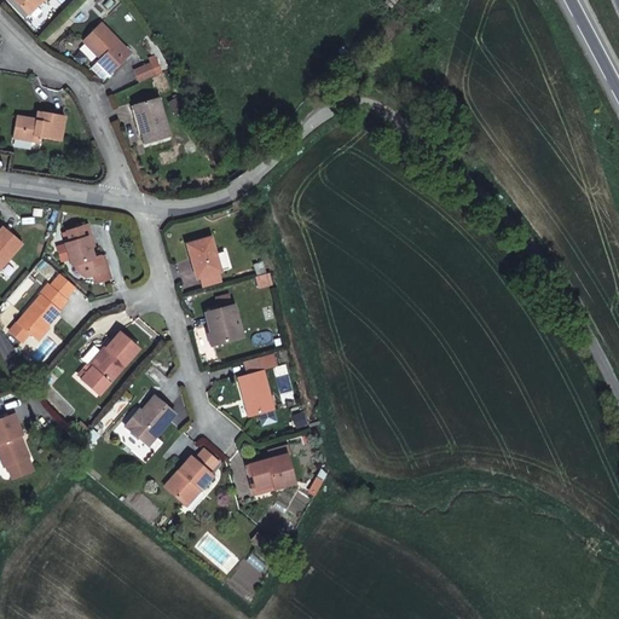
[(17,0),(18,0),(34,17),(51,0),(17,0)]
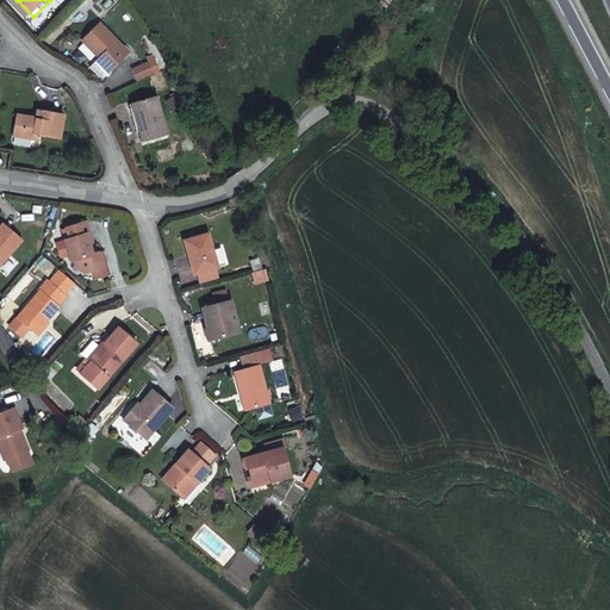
[(130,56),(103,29),(86,44),(101,61),(98,64),(109,76),(130,56)]
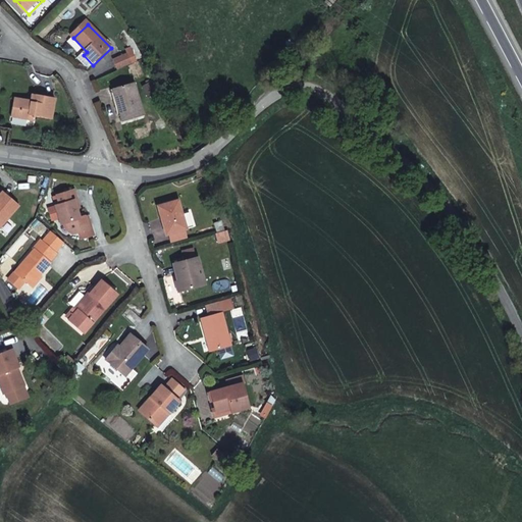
[(119,70),(133,65),(129,57),(116,63),(119,70)]
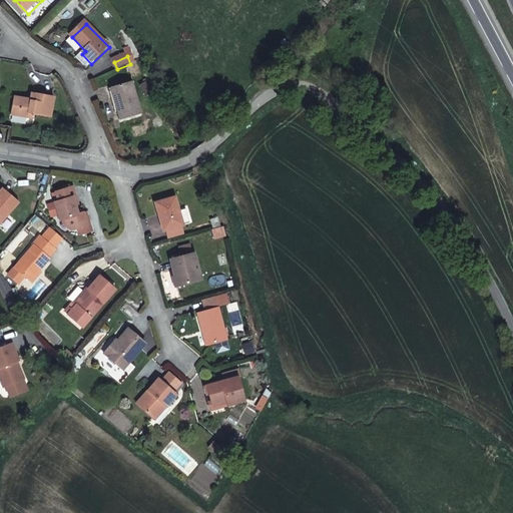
[(132,82),(116,88),(121,102),(117,103),(123,120),(143,113),(132,82)]
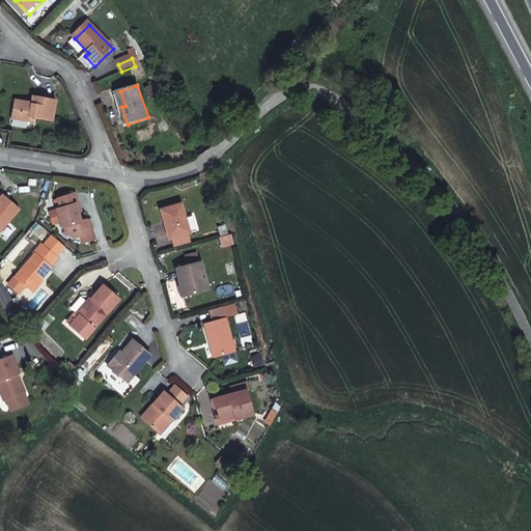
[(126,106),(120,91),(115,92),(120,108),(121,107),(126,106)]
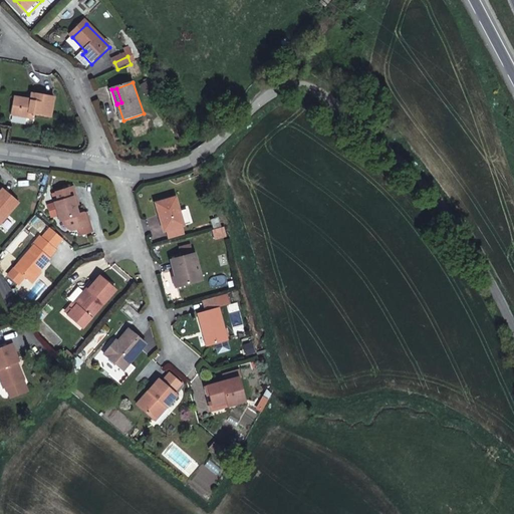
[(55,102),(32,99),(31,106),(14,103),(11,121),(31,124),(32,119),(35,119),(35,121),(52,123),(55,102)]
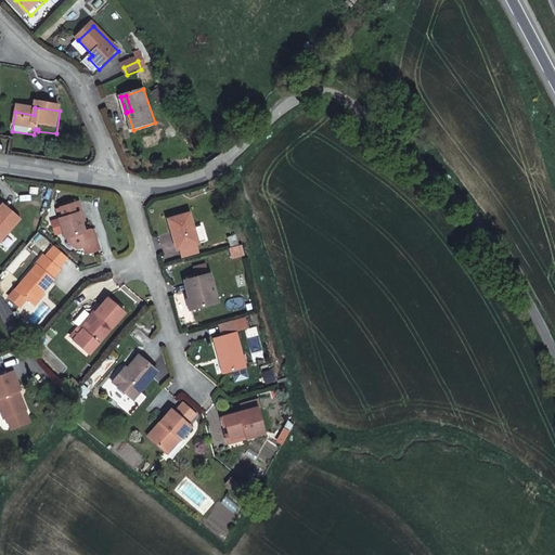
[(84,230),(81,221),(79,214),(81,213),(78,202),(60,207),(63,217),(59,218),(64,235),(67,234),(69,242),(78,246),(85,244),(93,242),(89,229),(84,230)]
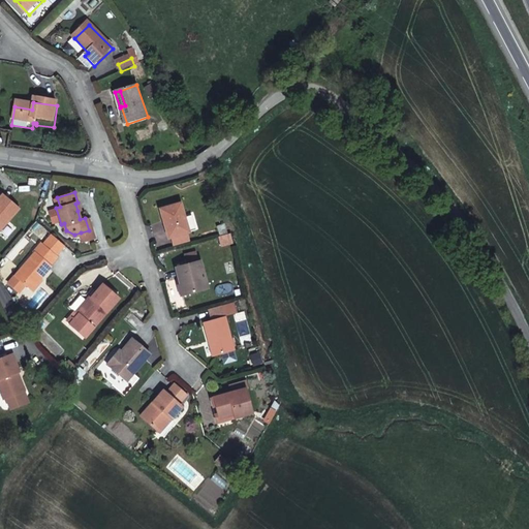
[(0,195),(0,227),(17,208),(0,195)]
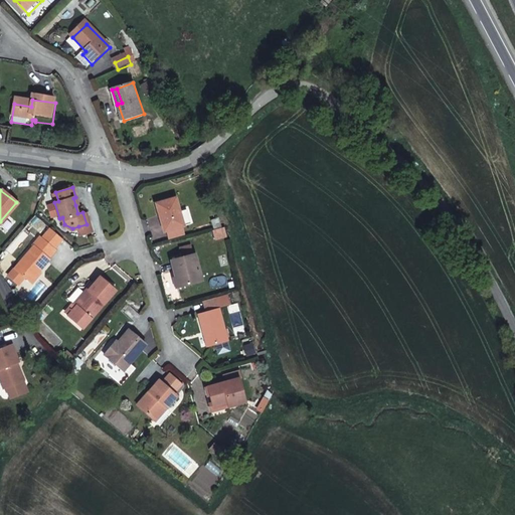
[(180,224),(181,224),(180,223),(177,210),(173,197),(153,203),(156,213),(158,213),(163,229),(166,237),(182,232),(180,224)]
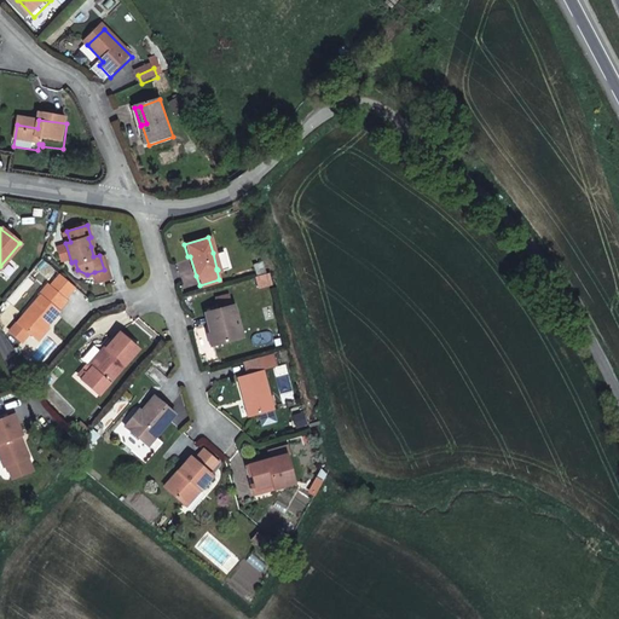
[(213,253),(217,268),(225,266),(221,250),(213,253)]
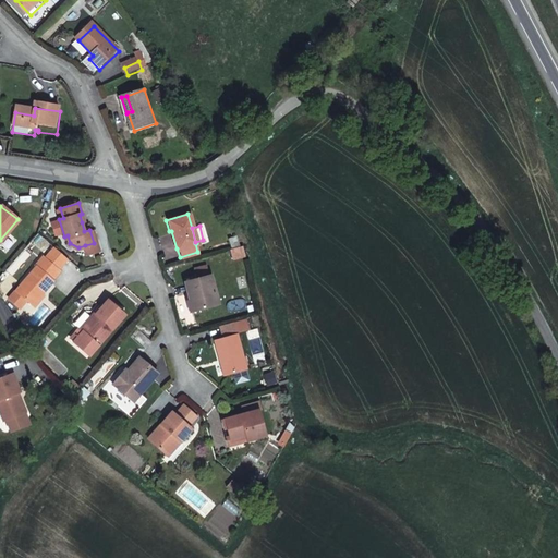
[(94,229),(89,230),(94,243),(85,245),(88,253),(100,250),(94,229)]
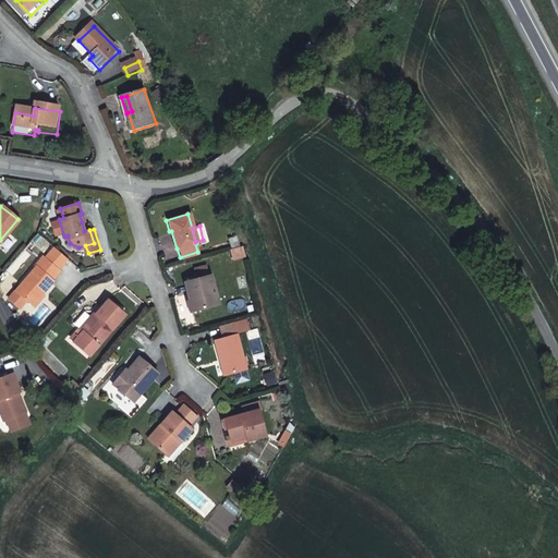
[(235,245),(227,247),(230,256),(239,254),(235,245)]
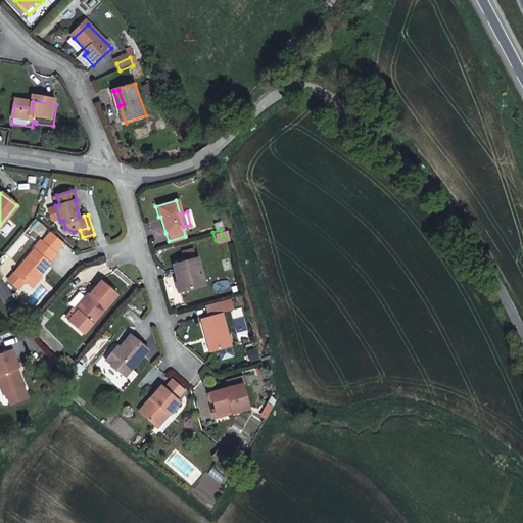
[(55,253),(39,240),(32,248),(33,249),(14,272),(30,285),(49,263),(48,262),(55,253)]
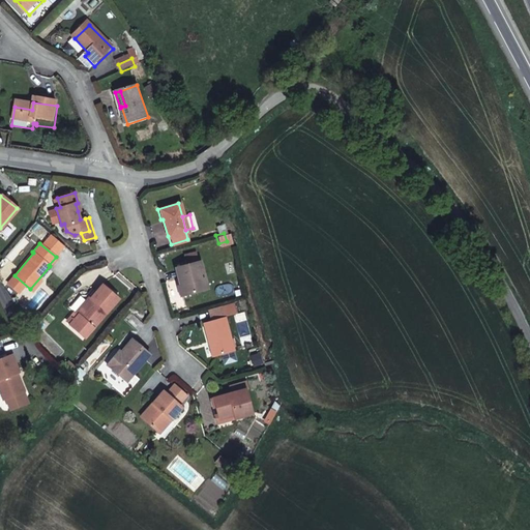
[(181,293),(205,286),(197,259),(173,266),(181,293)]
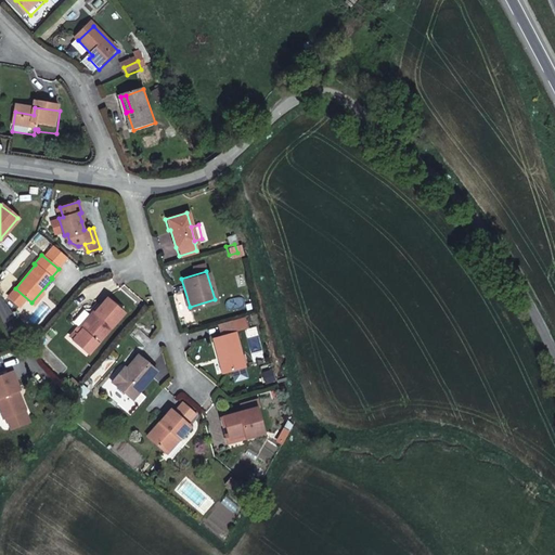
[(97,308),(82,325),(73,336),(89,348),(123,308),(106,295),(95,307),(97,308)]
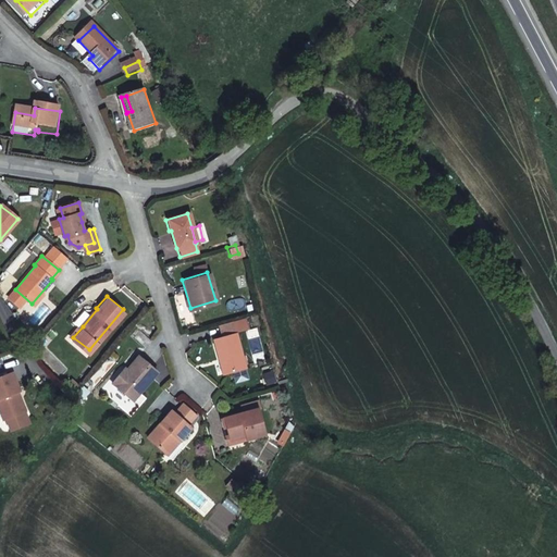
[(95,307),(79,324),(83,326),(97,309),(96,308),(95,307)]
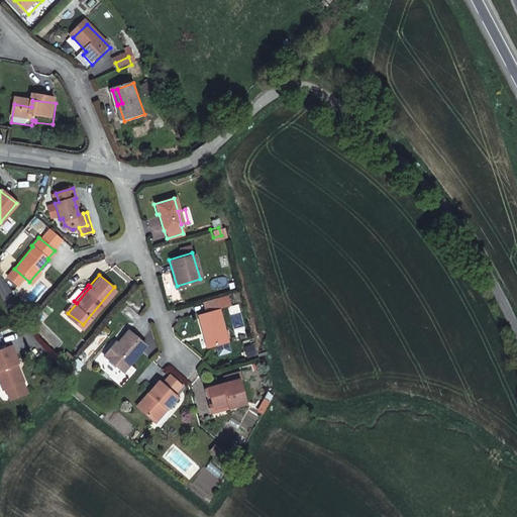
[(213,294),(201,298),(205,311),(217,307),(213,294)]
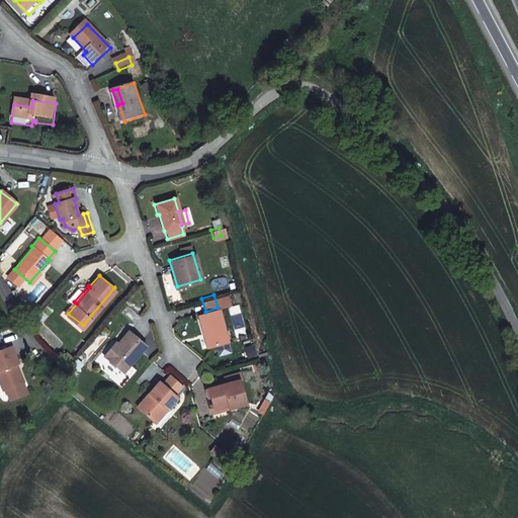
[(227,339),(218,308),(205,312),(197,314),(206,345),(227,339)]
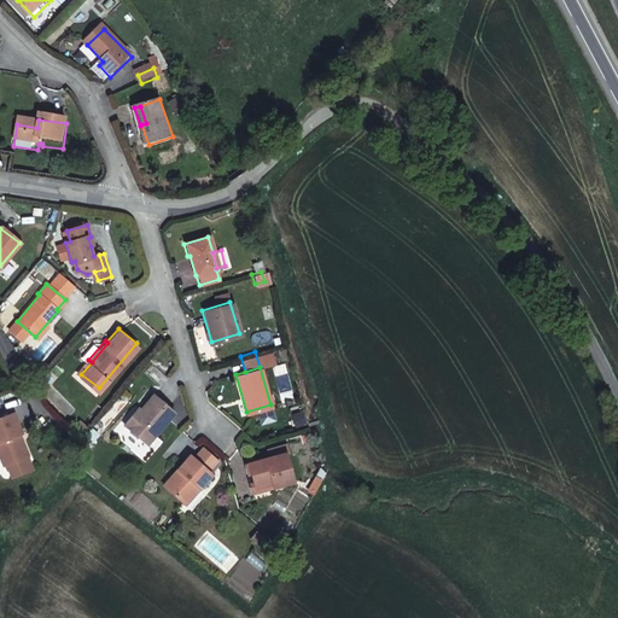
[(139,407),(126,424),(147,442),(174,410),(153,392),(140,409),(139,407)]
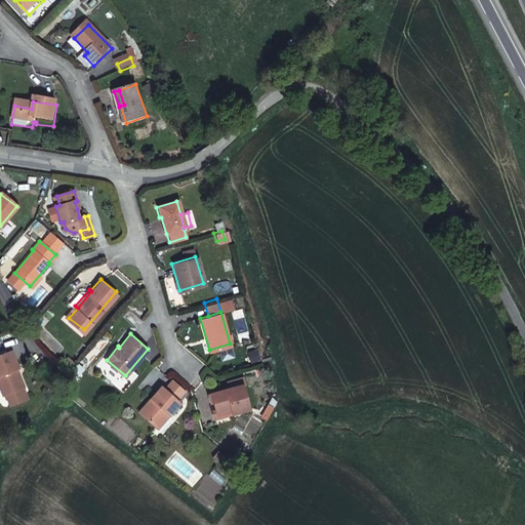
[(16,369),(10,351),(0,354),(0,386),(0,387),(3,395),(22,389),(17,375),(15,376),(13,370),(15,370),(16,369)]
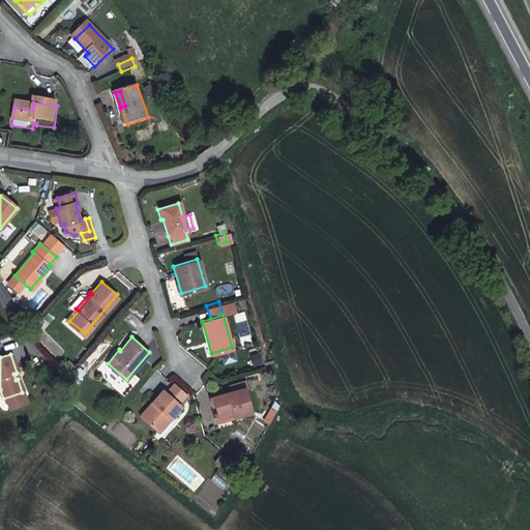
[(212,395),(216,407),(218,415),(232,412),(233,416),(251,412),(243,386),(212,395)]
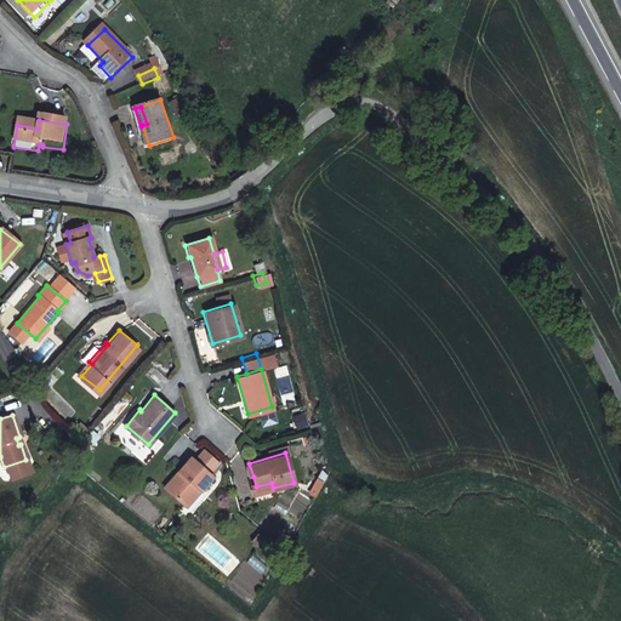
[(212,473),(191,455),(166,485),(186,501),(198,488),(200,489),(212,473)]
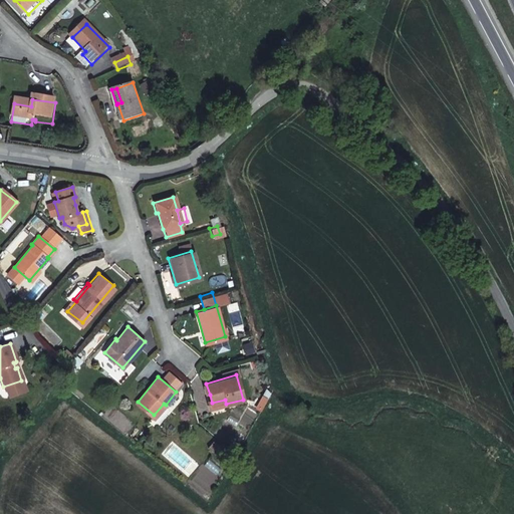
[(212,403),(210,395),(206,396),(209,409),(226,404),(225,400),(212,403)]
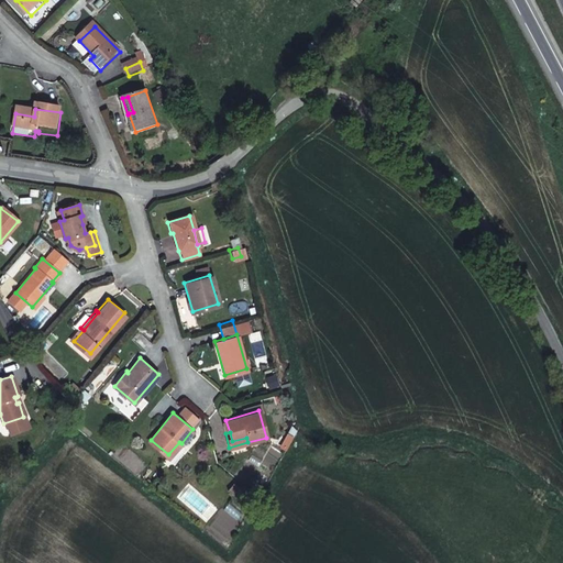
[(243,488),(233,481),(229,487),(238,495),(243,488)]
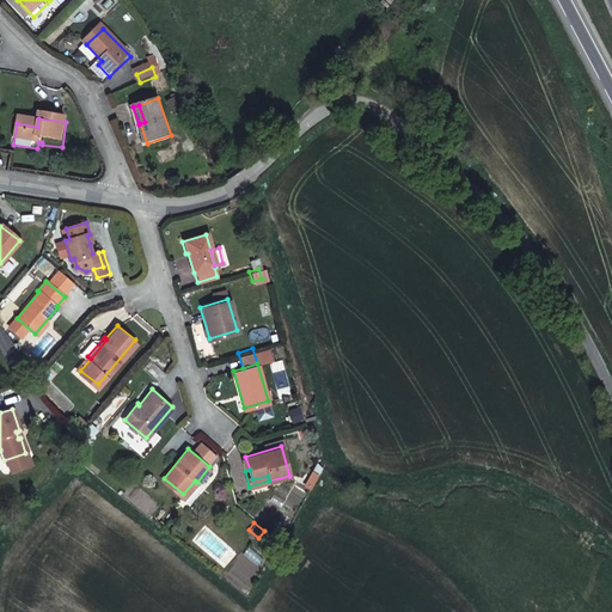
[(276,539),(264,531),(258,538),(270,546),(276,539)]
